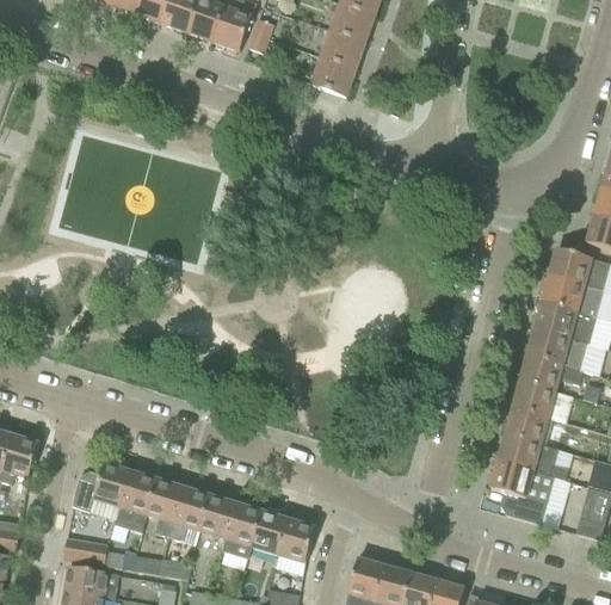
[(110,0),(109,2),(135,12),(139,0),(110,0)]
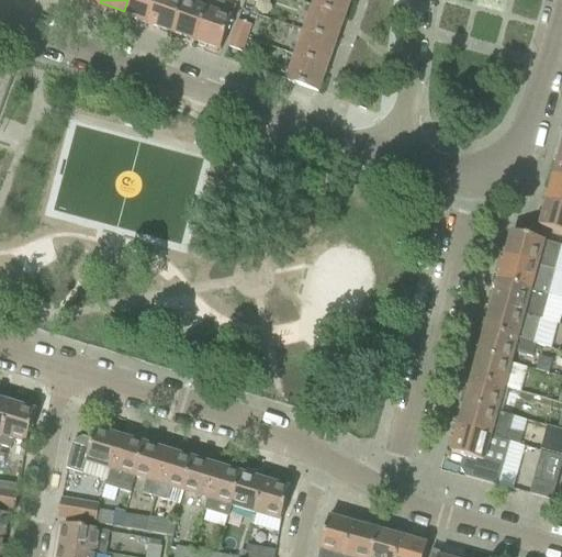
[(127,0),(124,11),(147,20),(154,0),(127,0)]
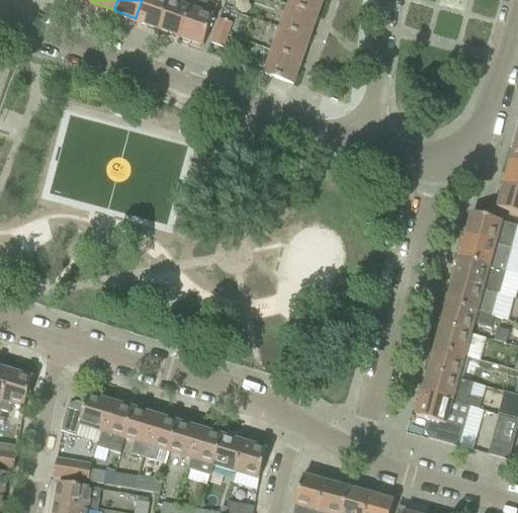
[(142,0),(136,18),(158,26),(167,0),(142,0)]
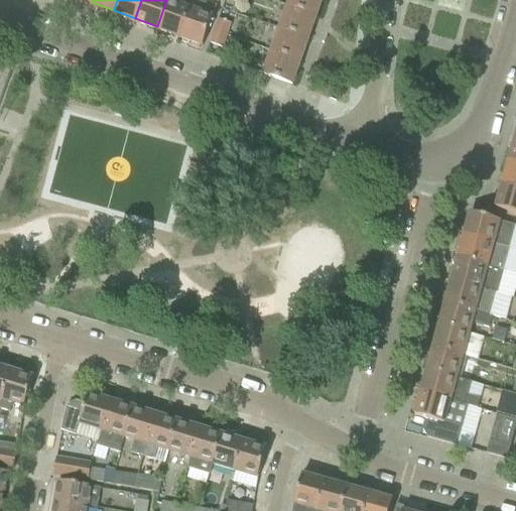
[(157,26),(179,33),(190,0),(166,0),(157,26)]
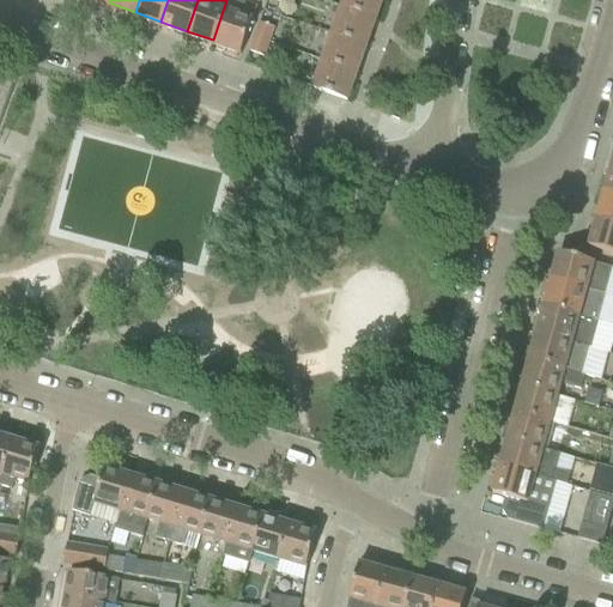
[(226,0),(213,40),(240,49),(256,2),(249,0),(226,0)]
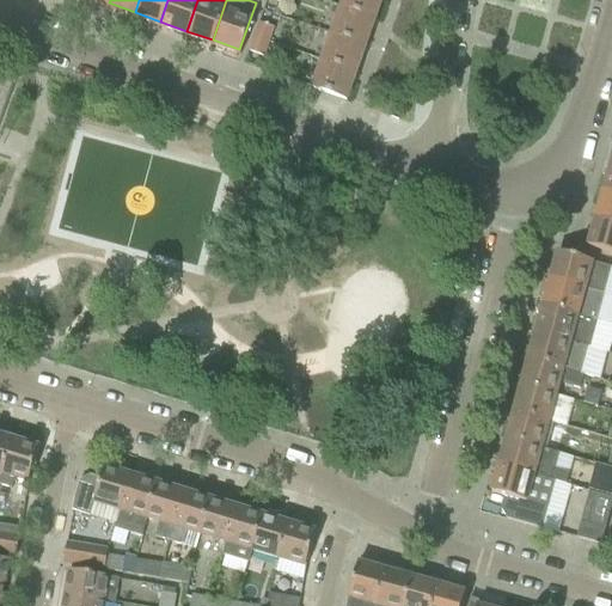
[(342,0),(341,2),(374,14),(379,0),(342,0)]
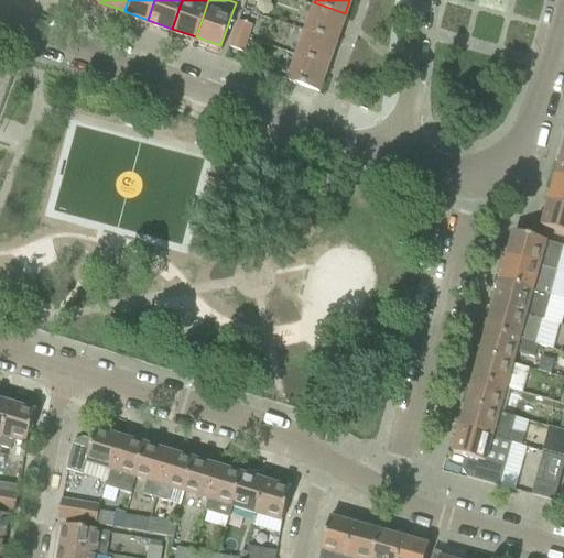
[(314,2),(305,26),(336,37),(345,13),(314,2)]
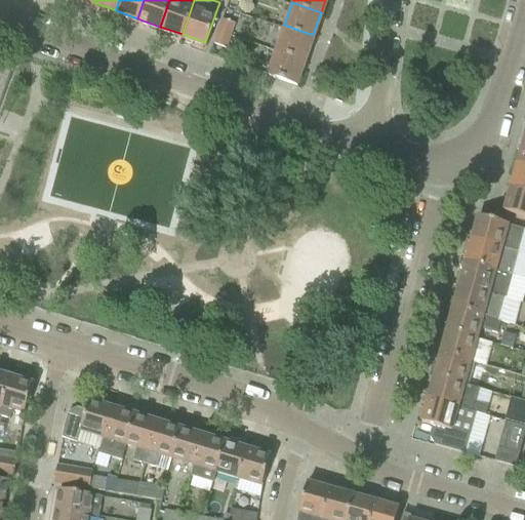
[(221,15),(217,28),(230,32),(234,20),(221,15)]
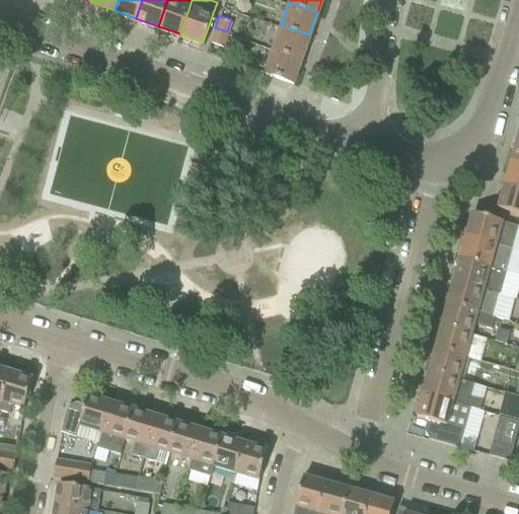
[(281,24),(273,48),(301,57),(309,34),(281,24)]
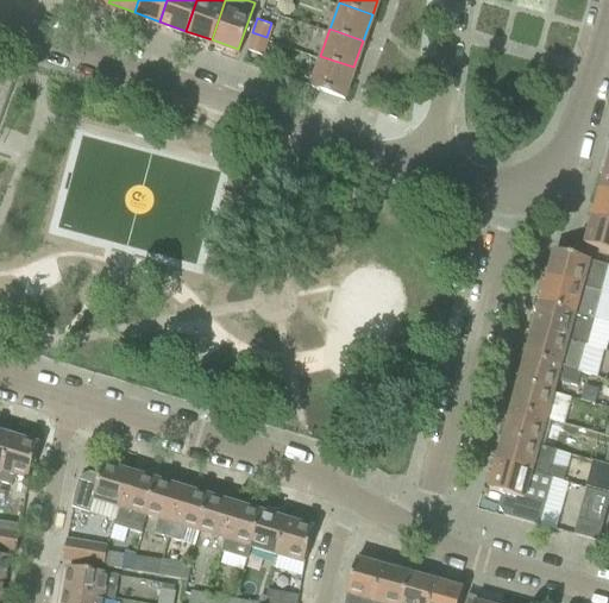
[(267,37),(252,32),(246,46),(261,51),(267,37)]
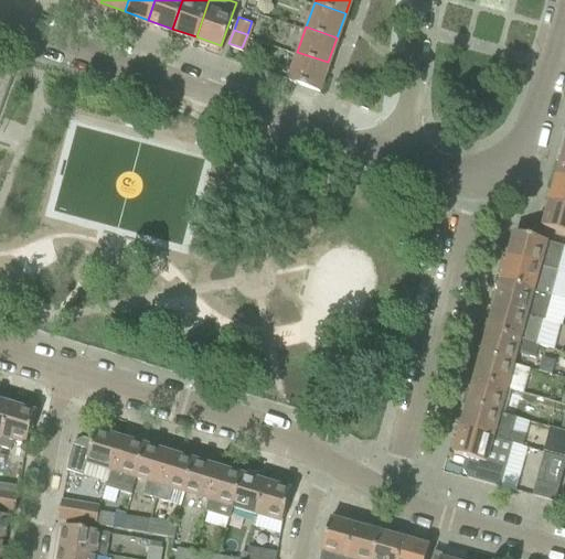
[(328,62),(297,52),(288,77),(319,87),(328,62)]
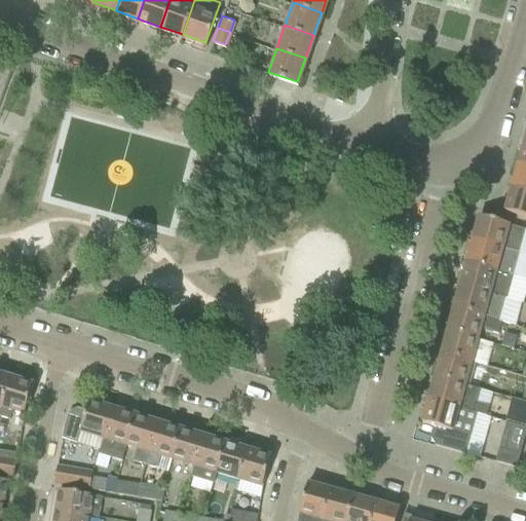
[(525,163),(518,162),(512,185),(525,188),(525,163)]
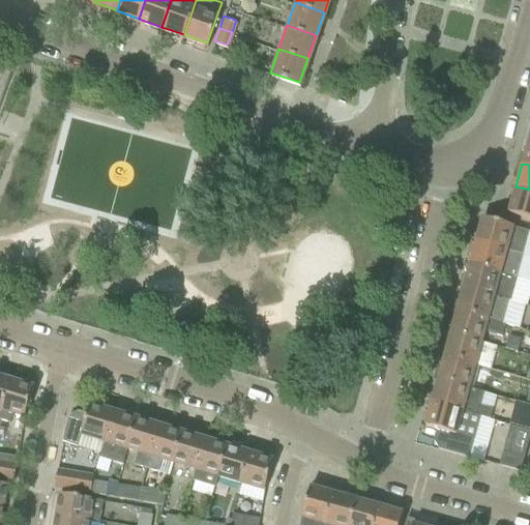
[(529,190),(516,186),(509,210),(529,215),(529,190)]
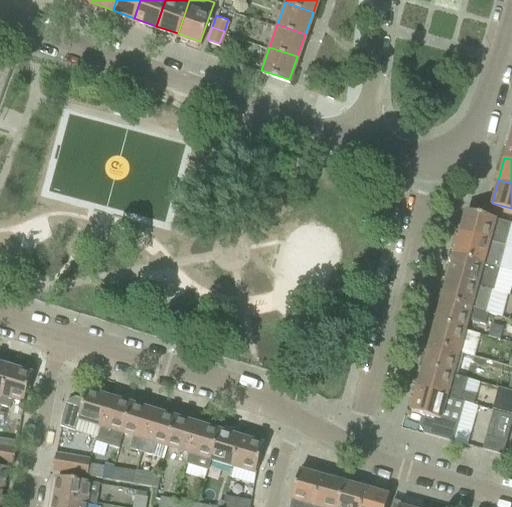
[(465,209),(459,231),(504,244),(511,221),(465,209)]
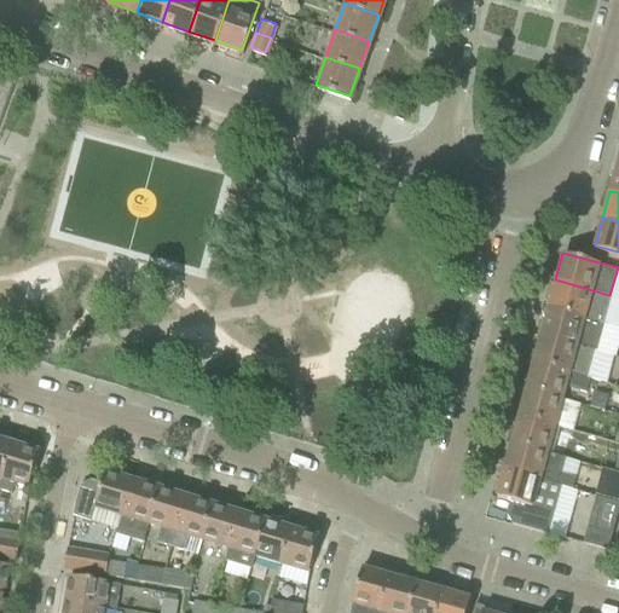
[(555,279),(548,306),(602,322),(609,295),(555,279)]
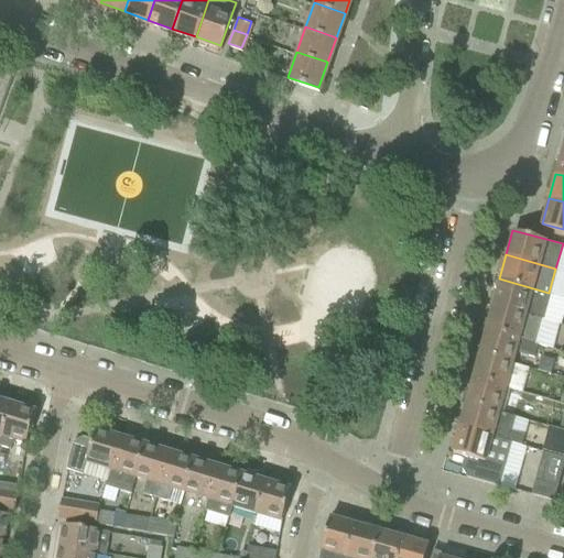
[(499,279),(492,303),(542,317),(559,323),(560,323),(563,306),(563,297),(549,293),(499,279)]
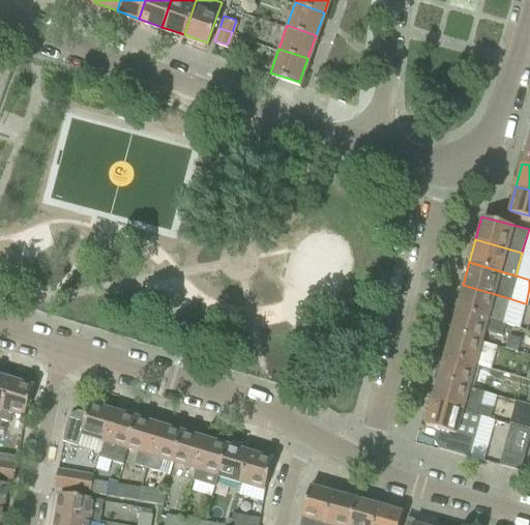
[(463,285),(457,308),(488,317),(503,321),(509,298),(463,285)]
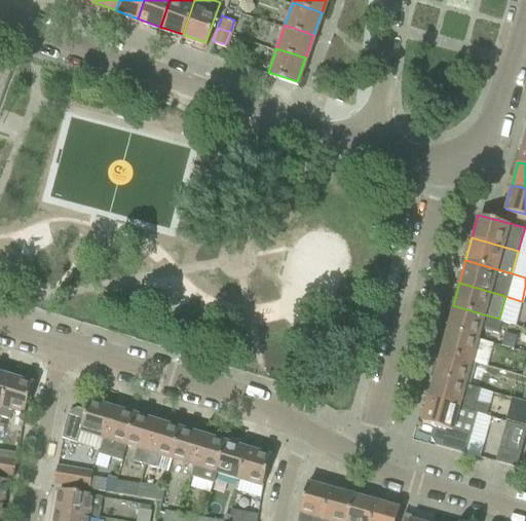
[(453,305),(447,328),(478,337),(481,326),(495,330),(496,330),(497,330),(500,320),(499,319),(484,314),(453,305)]
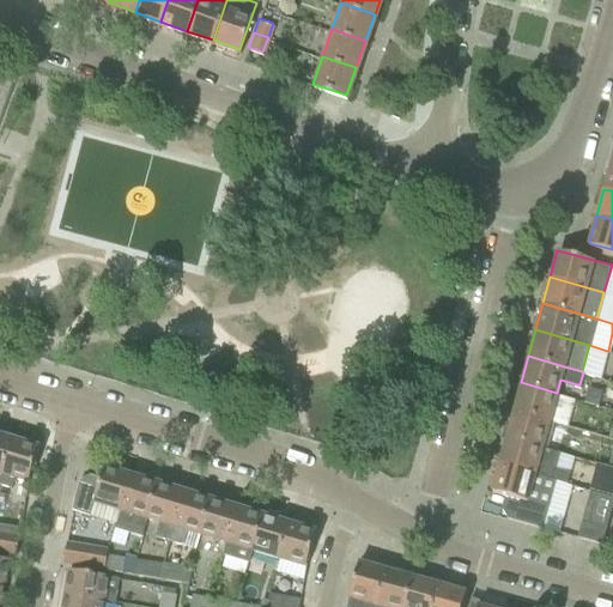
[(521,382),(514,408),(550,419),(568,424),(575,398),(557,393),(521,382)]
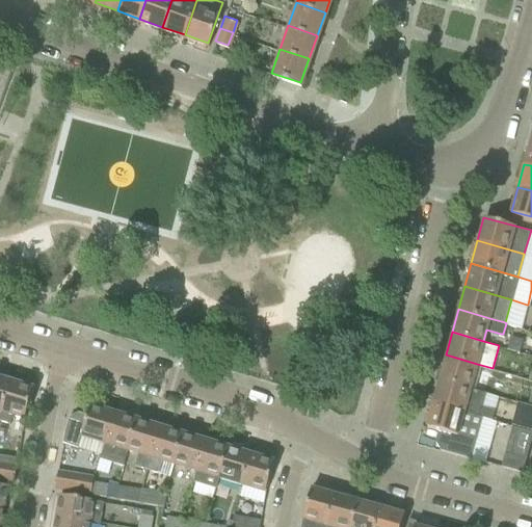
[(446,354),(440,377),(471,387),(477,364),(446,354)]
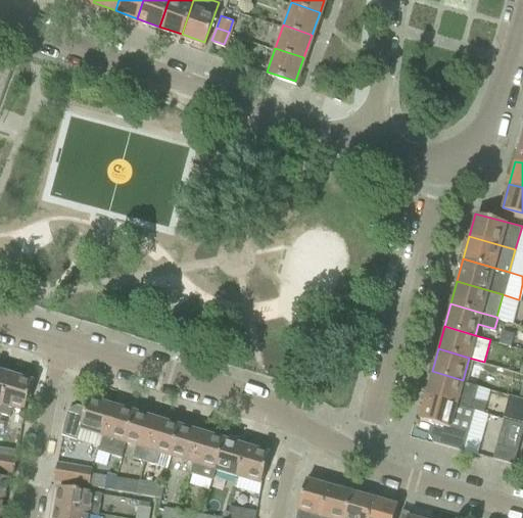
[(0,401),(1,402),(9,372),(0,369),(0,401)]
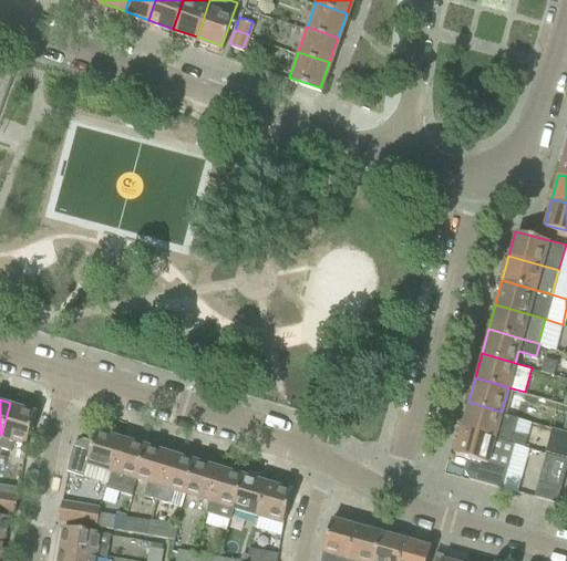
[(468,402),(462,426),(495,436),(525,444),(527,435),(514,432),(518,416),(502,412),(468,402)]
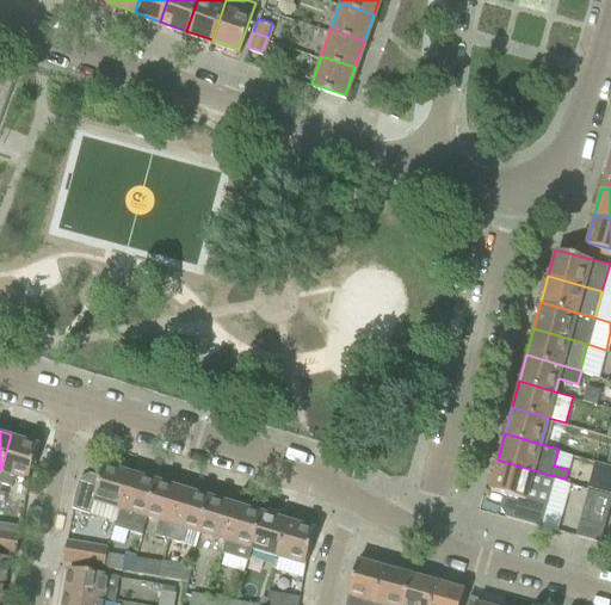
[(11,434),(1,469),(0,470),(0,479),(11,482),(14,473),(28,477),(38,443),(11,434)]
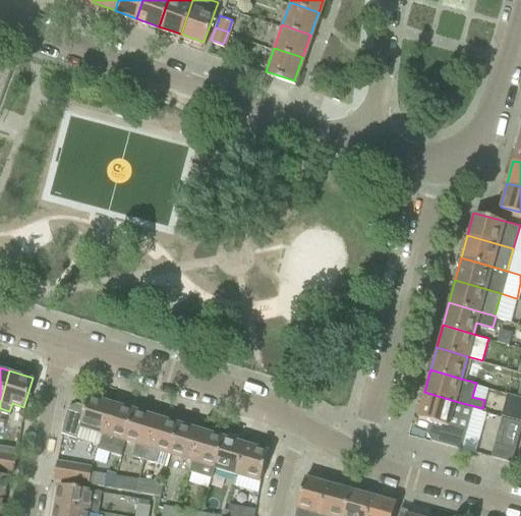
[(424,392),(418,415),(428,418),(425,428),(430,438),(461,446),(466,426),(472,406),(455,401),(424,392)]
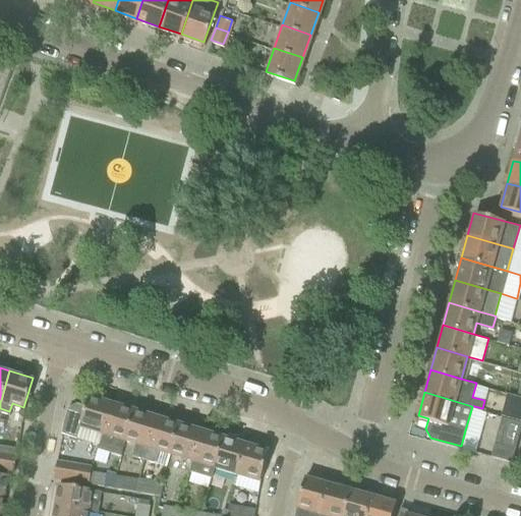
[(506,400),(502,414),(520,419),(520,395),(517,394),(508,392),(506,400)]
